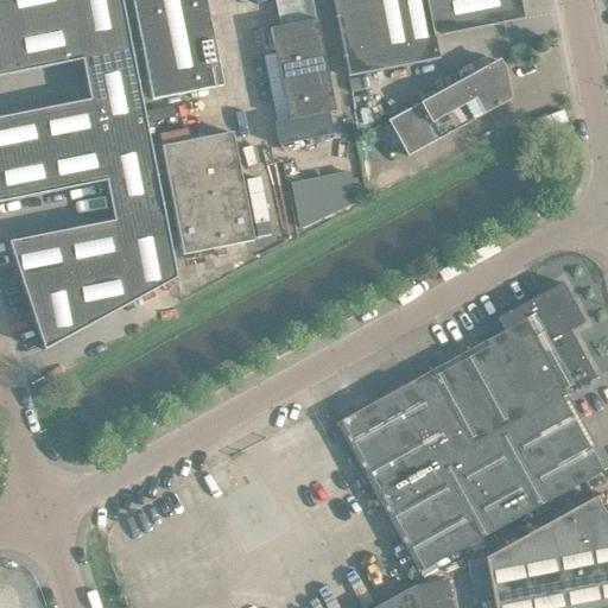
[(69,0),(0,0),(0,27),(73,14),(69,0)]
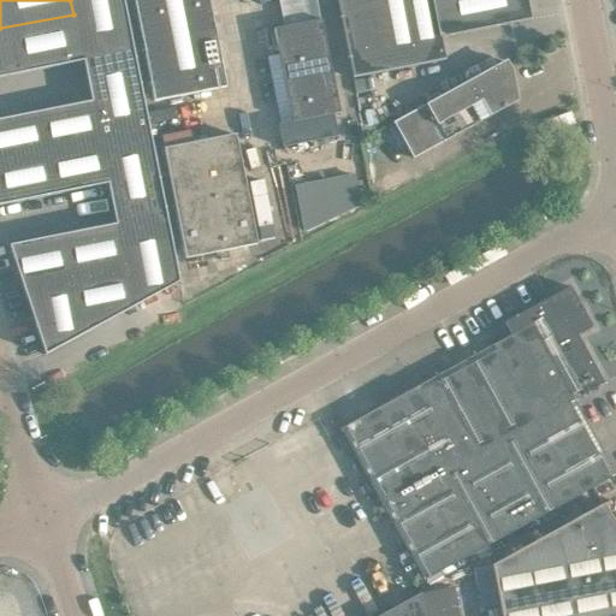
[(122,0),(70,0),(73,15),(83,60),(132,51),(122,0)]
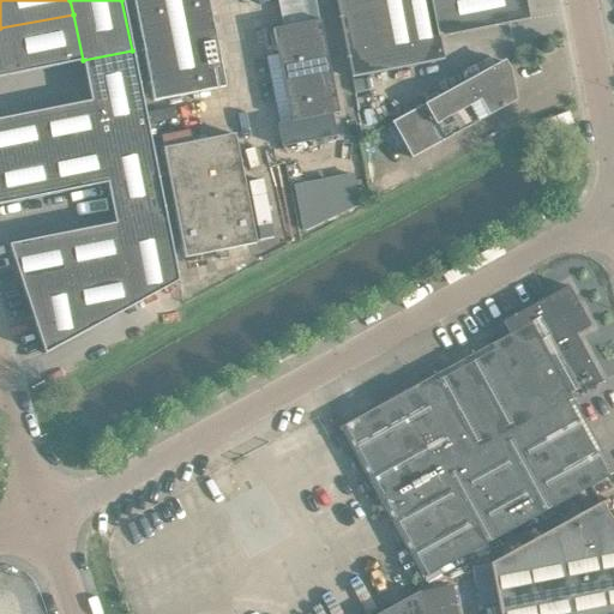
[(132,0),(152,101),(224,86),(206,0),(132,0)]
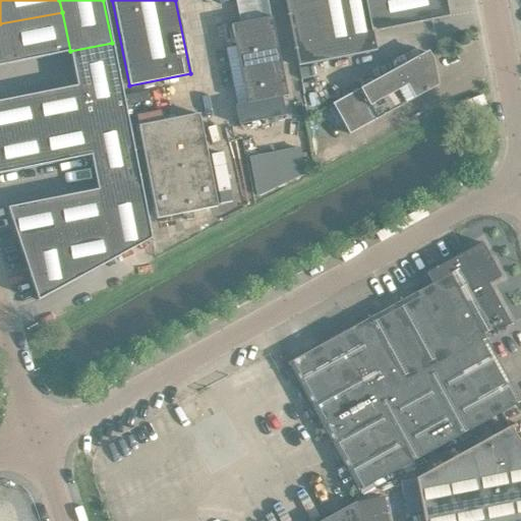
[(310,0),(284,0),(286,8),(311,3),(310,0)]
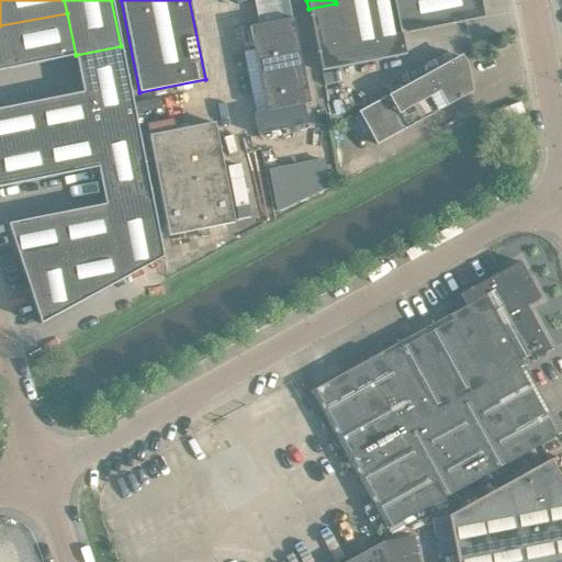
[(352,0),(336,3),(308,9),(321,71),(405,54),(401,34),(394,0),(352,0)]
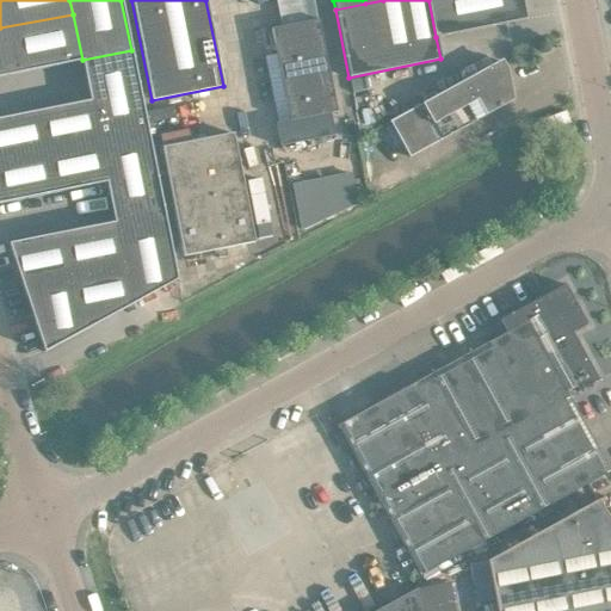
[(522,0),(429,0),(436,37),(525,19),(522,0)]
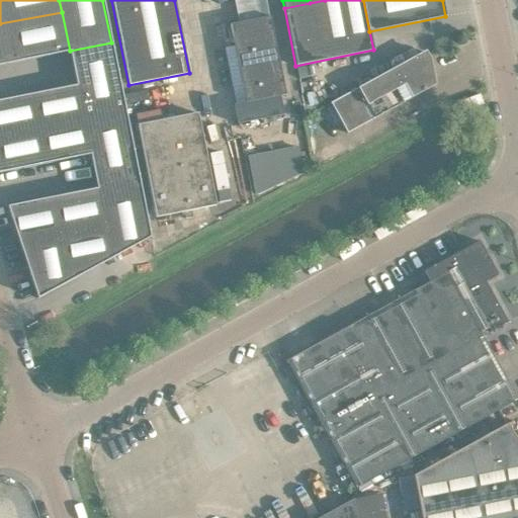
[(62,12),(0,23),(0,64),(69,51),(70,51),(62,12)]
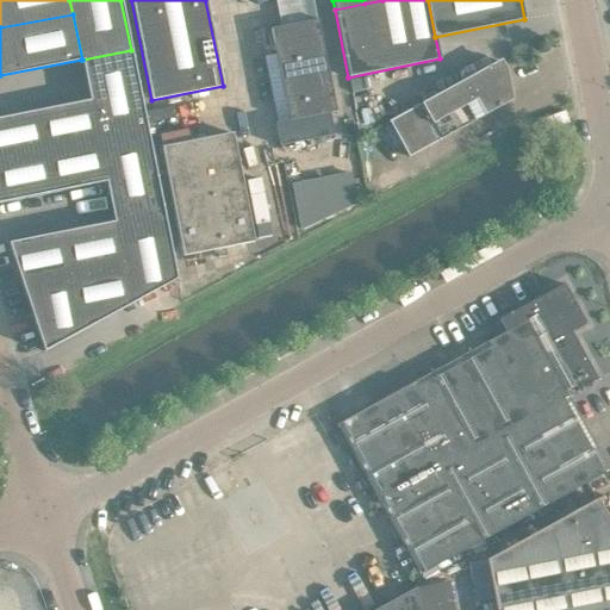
[(279,145),(307,139),(332,135),(329,112),(335,111),(317,19),(269,29),(287,119),(274,123),(279,145)]
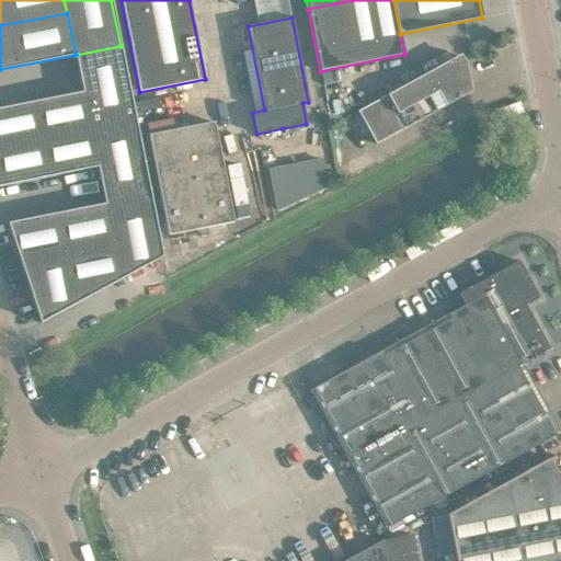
[(75,55),(82,92),(90,129),(135,121),(121,46),(76,55),(75,55)]
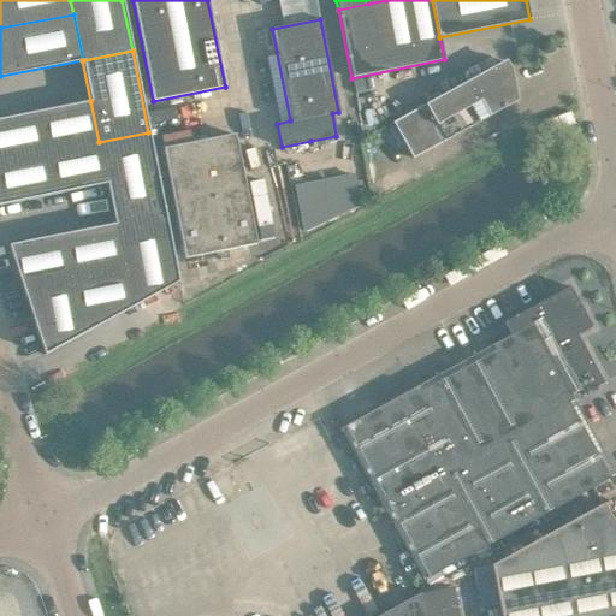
[(412,158),(516,100),(510,71),(508,72),(502,61),(391,122),(412,158)]
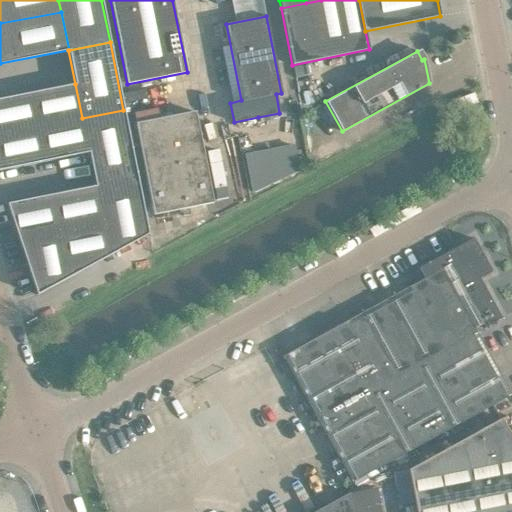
[(295,77),(311,74),(309,64),(293,67),(295,77)]
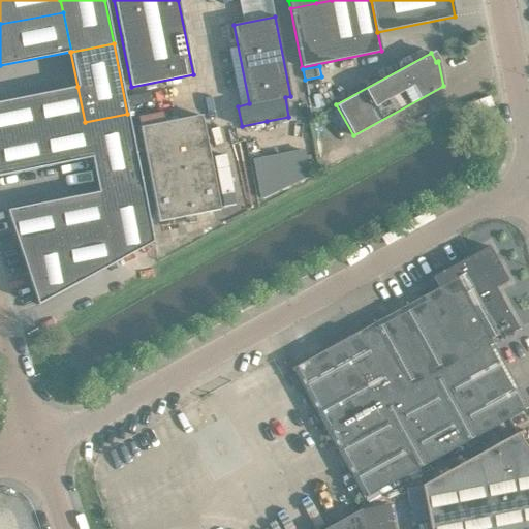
[(78,87),(31,96),(37,131),(85,122),(78,87)]
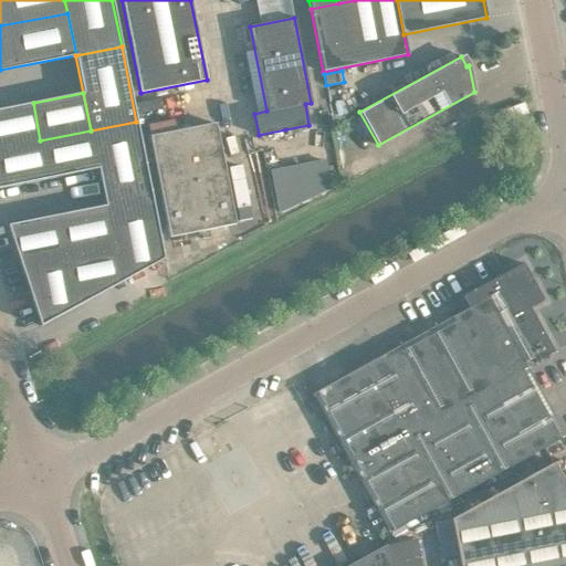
[(33,103),(0,108),(0,148),(40,140),(33,103)]
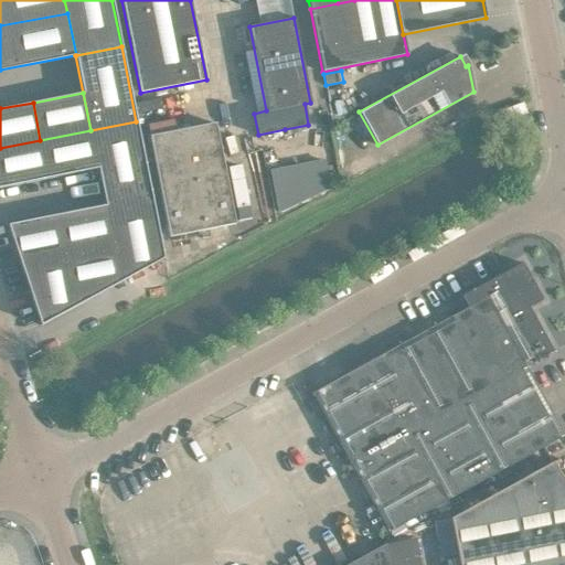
[(501,121),(525,113),(522,103),(498,112),(501,121)]
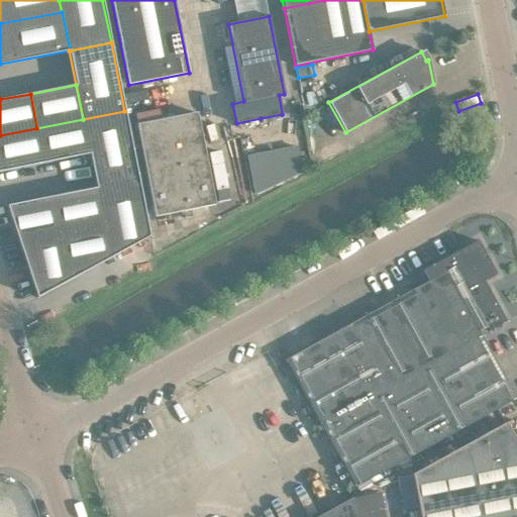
[(124,111),(83,119),(90,153),(89,153),(96,188),(97,188),(97,189),(138,181),(124,111)]
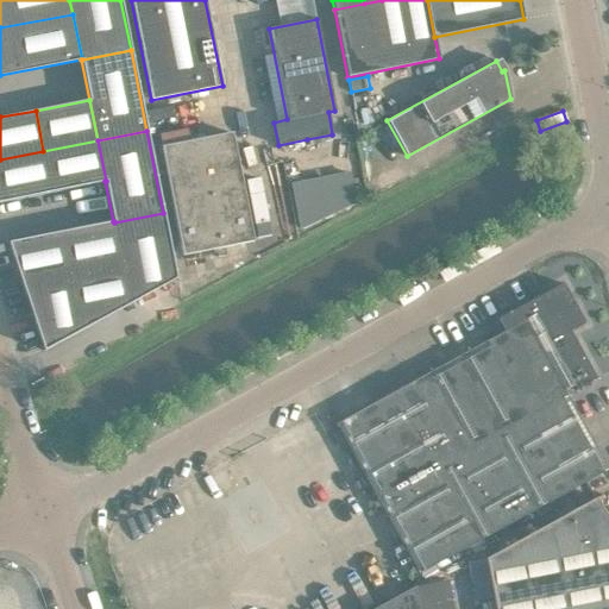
[(182,255),(253,240),(232,132),(161,146),(182,255)]
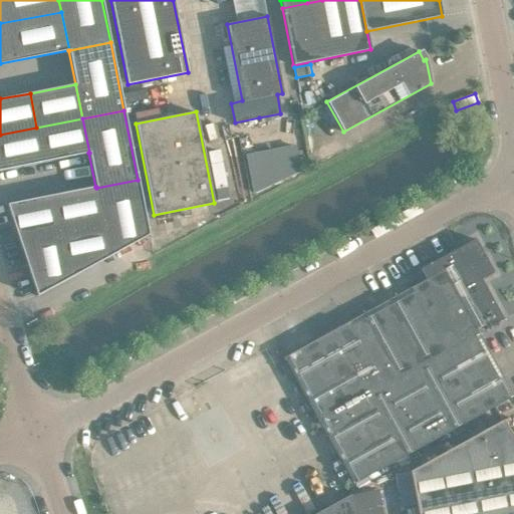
[(36,127),(0,135),(0,170),(88,153),(89,153),(82,118),(36,127)]
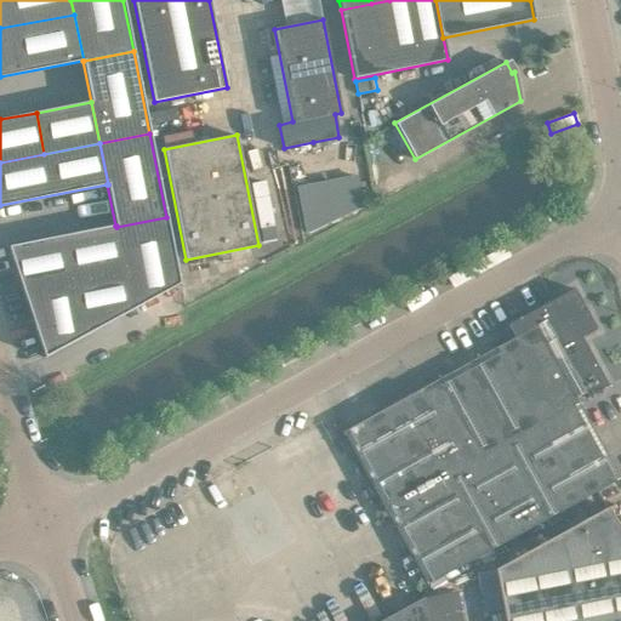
[(357,172),(297,184),(305,224),(365,214),(357,172)]
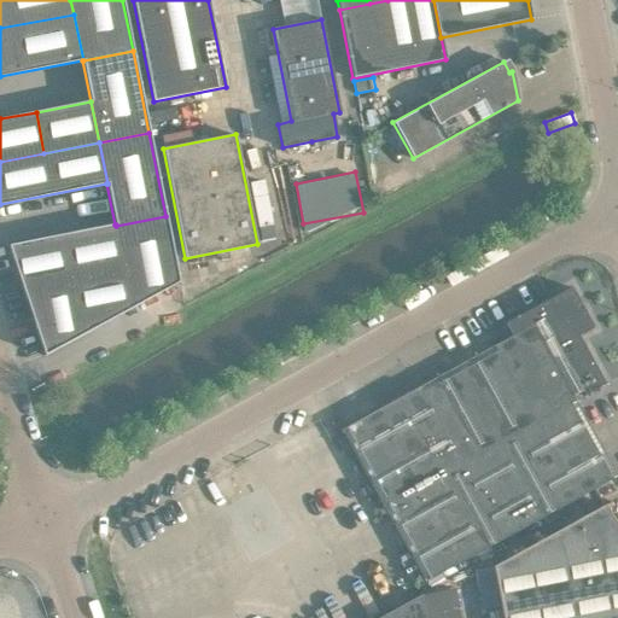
[(165,216),(116,226),(124,270),(132,308),(179,283),(165,216)]
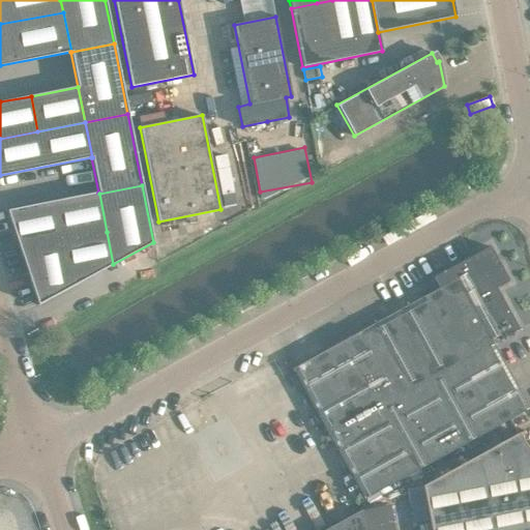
[(98,193),(55,201),(62,241),(107,232),(99,194),(99,193),(98,193)]
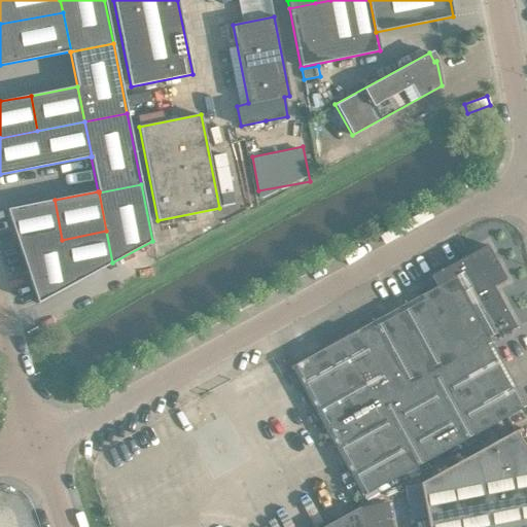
[(55,200),(6,210),(19,248),(62,240),(55,200)]
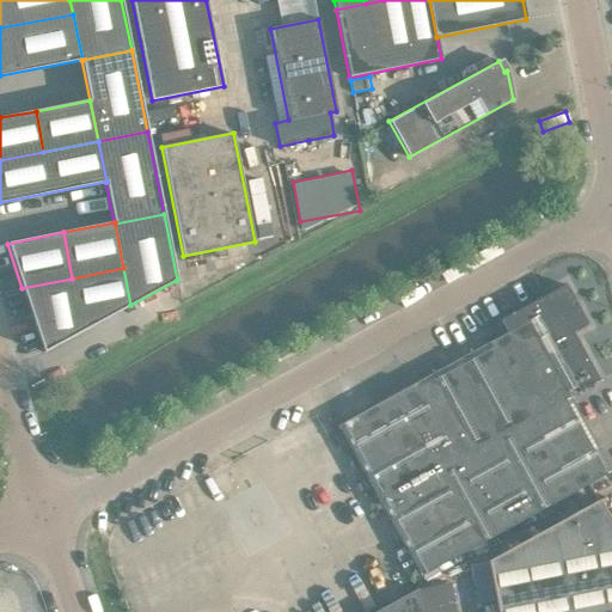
[(123,268),(72,279),(83,331),(130,305),(123,268)]
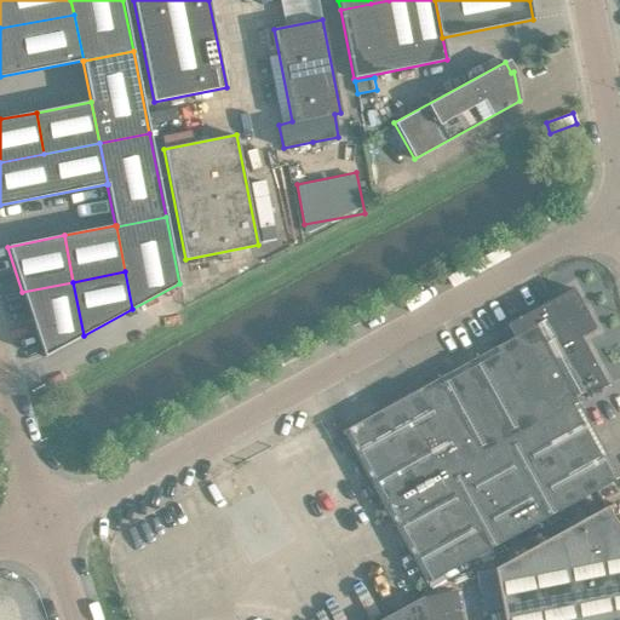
[(73,282),(22,292),(44,356),(84,336),(73,282)]
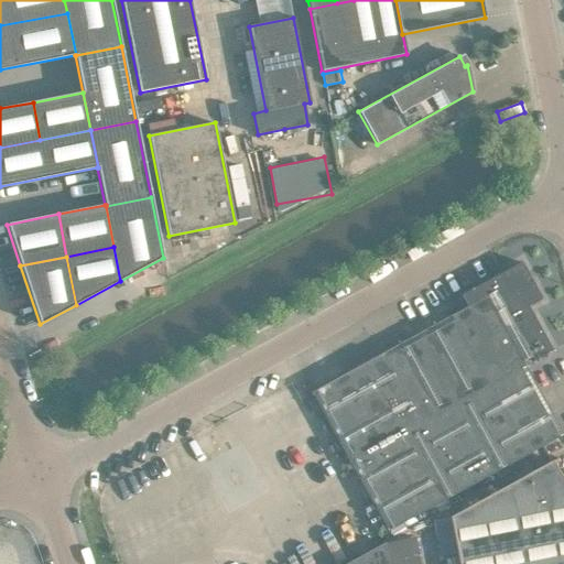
[(520,262),(461,294),(467,306),(310,392),(387,531),(563,434),(522,361),(530,357),(533,361),(552,350),(527,306),(540,299),(520,262)]
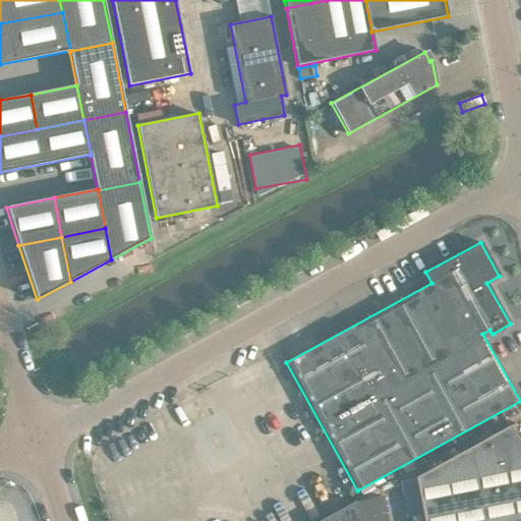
[(520,520),(520,446),(510,425),(414,478),(422,520),(520,520)]
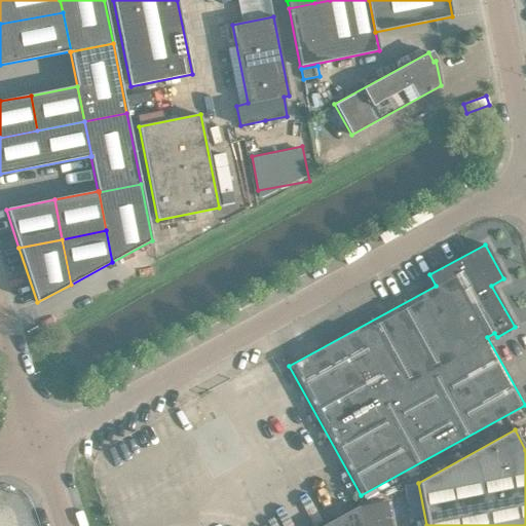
[(322,525),(361,525),(358,506),(323,525),(322,525)]
